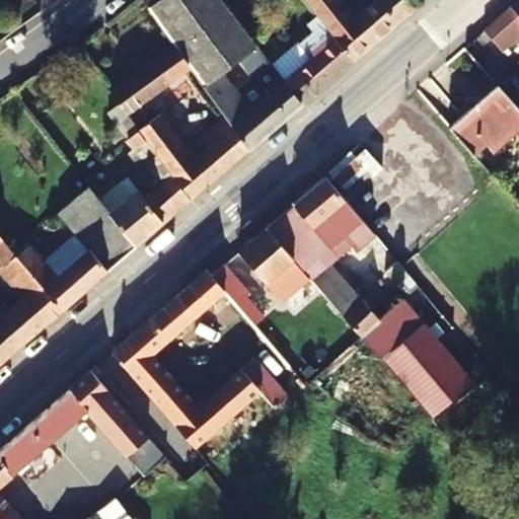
[(204,88),(235,65),(258,47),(222,0),(140,0),(173,46),(189,68),(204,88)]
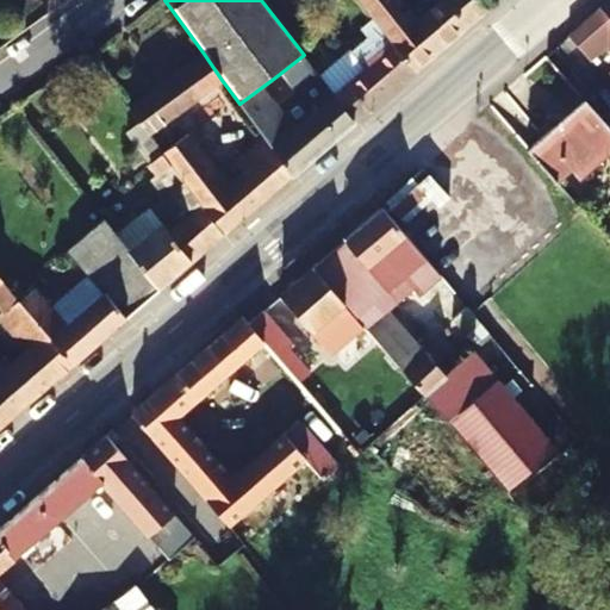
[(400,0),(356,0),(381,30),(415,72),(498,0),(440,0),(417,19),(400,0)]
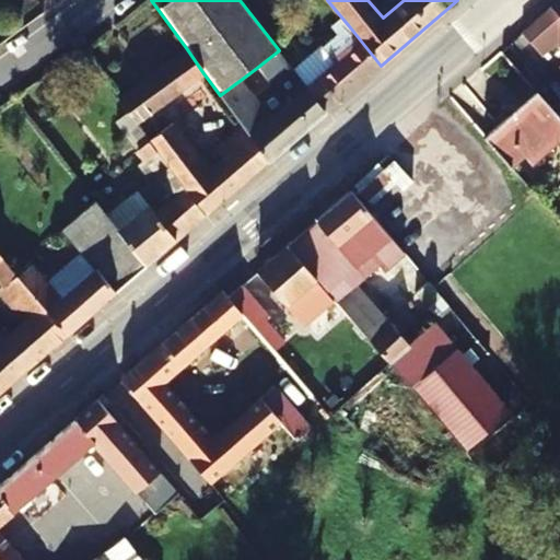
[(559,46),(559,16),(551,8),(522,34),(543,57),(557,43),(559,46)]
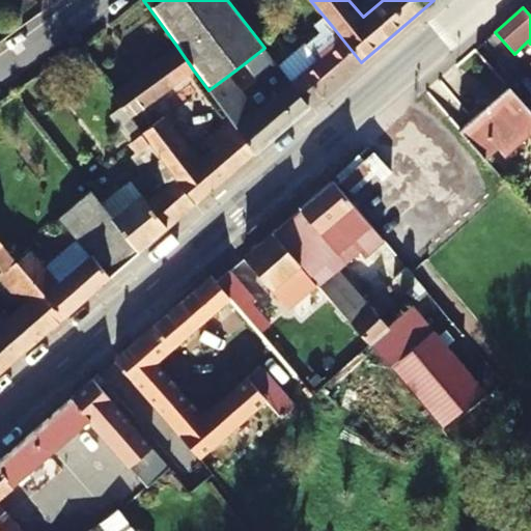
[(307,47),(319,62),(294,85),(310,107),(336,85),(361,62),(332,26),(307,47)]
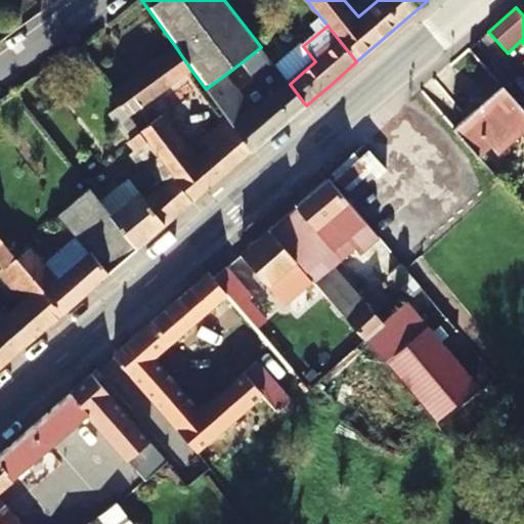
[(121,107),(128,116),(190,69),(175,46),(112,94),(121,107)]
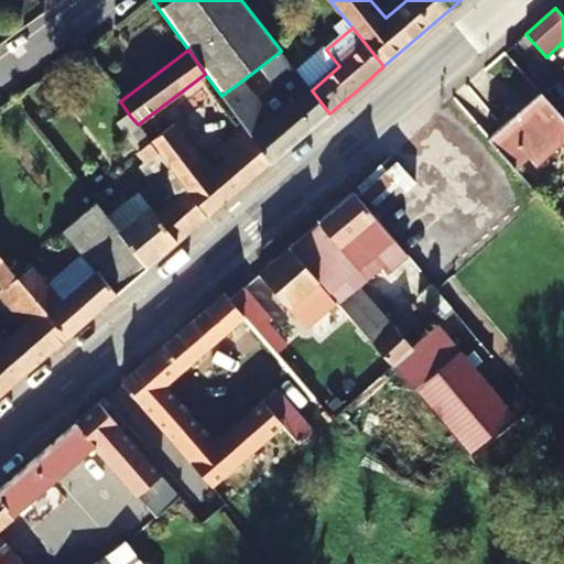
[(253,139),(294,105),(256,71),(221,96),(245,128),(253,139)]
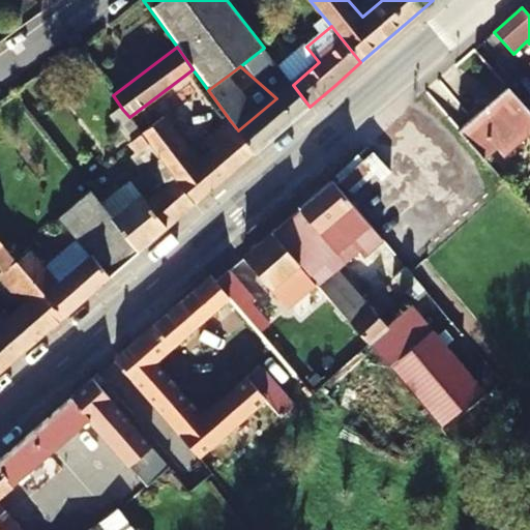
[(293,85),(276,98),(238,130),(254,153),(310,107),(293,85)]
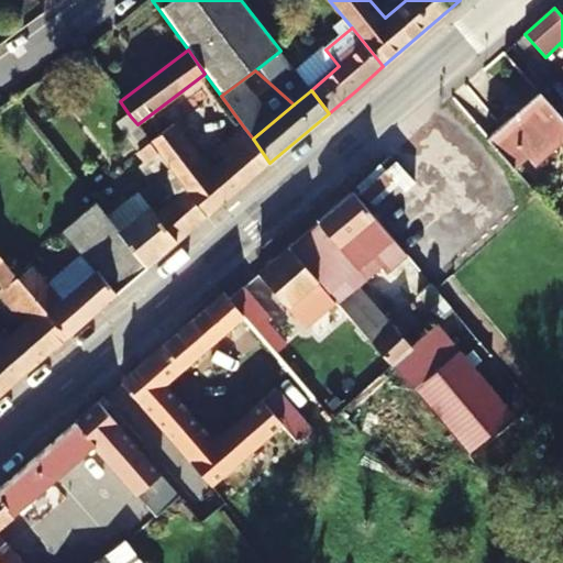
[(528,157),(537,167),(562,143),(562,120),(540,94),(487,140),(514,169),(528,157)]
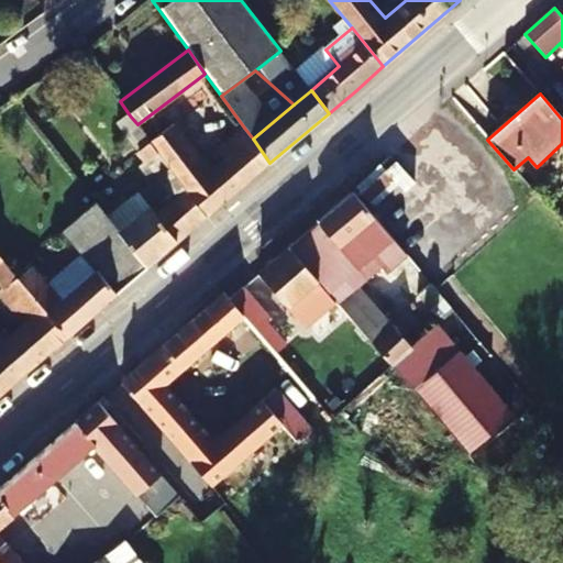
[(130,116),(119,124),(140,152),(151,141),(138,124),(130,116)]
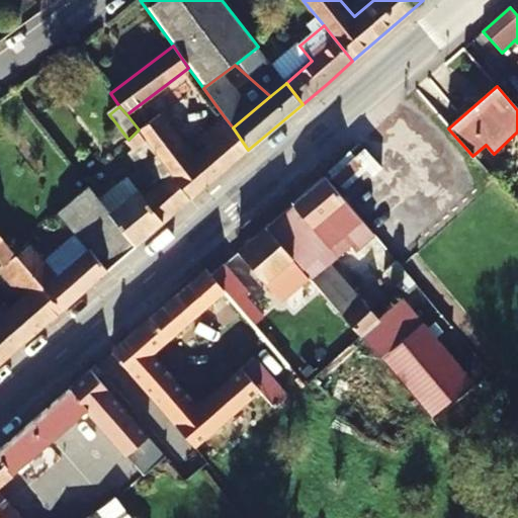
[(139,130),(190,199),(248,150),(233,127),(225,117),(199,139),(206,150),(194,161),(158,114),(139,130)]
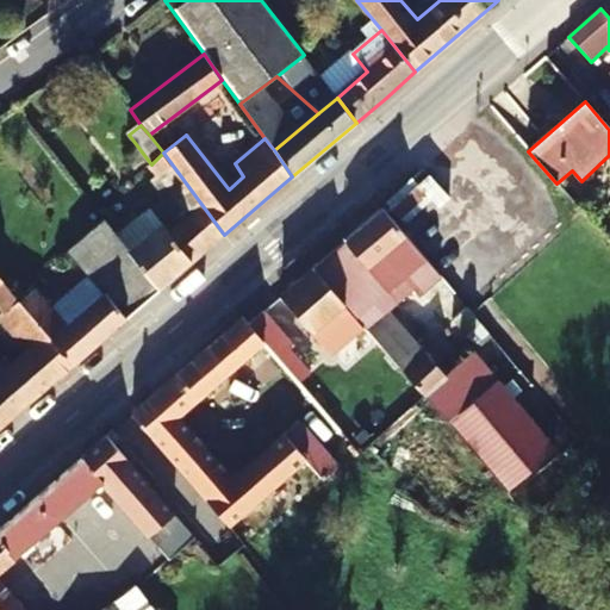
[(224,235),(163,153),(151,165),(161,175),(155,180),(187,224),(170,237),(191,262),(224,235)]
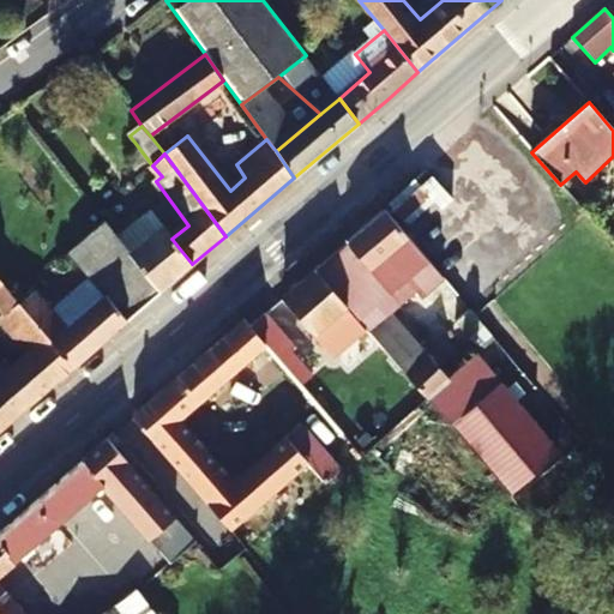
[(150,211),(118,236),(161,293),(192,264),(172,239),(150,211)]
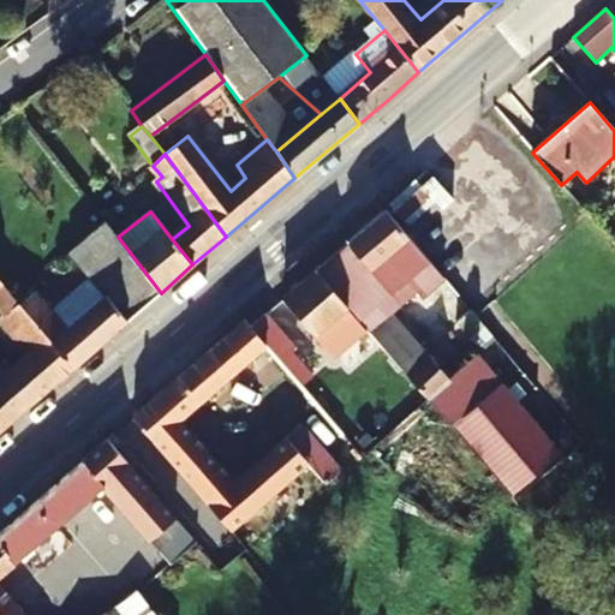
[(369,333),(393,311),(417,292),(423,298),(445,280),(387,212),(371,225),(316,272),(360,323),(369,333)]
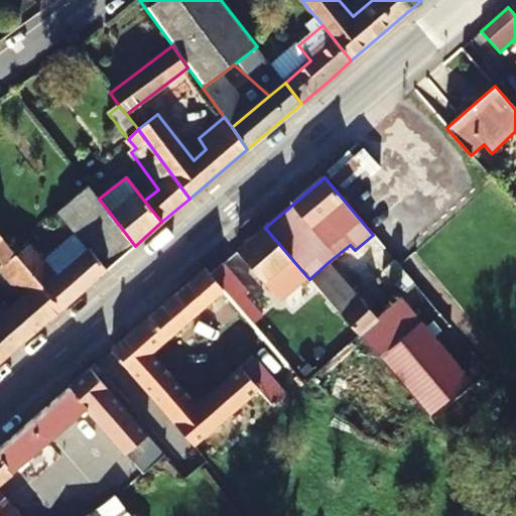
[(31,244),(18,254),(63,308),(135,246),(99,199),(88,185),(57,212),(88,248),(57,273),(31,244)]
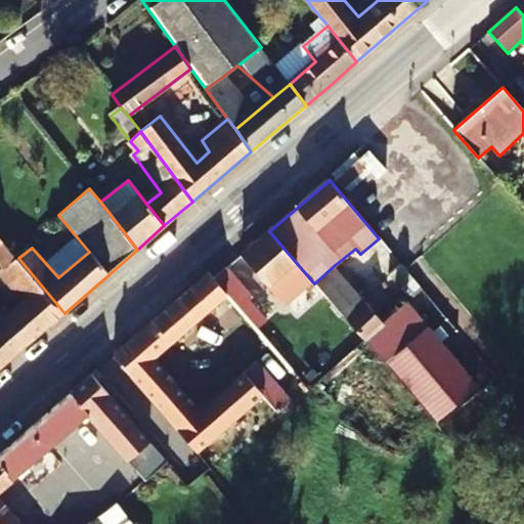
[(269,286),(280,298),(295,286),(307,275),(269,231),(242,256),(267,287),(269,286)]
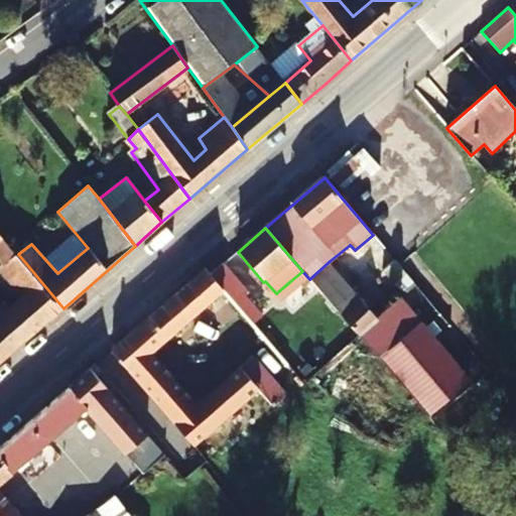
[(18,254),(0,233),(0,363),(63,308),(18,254)]
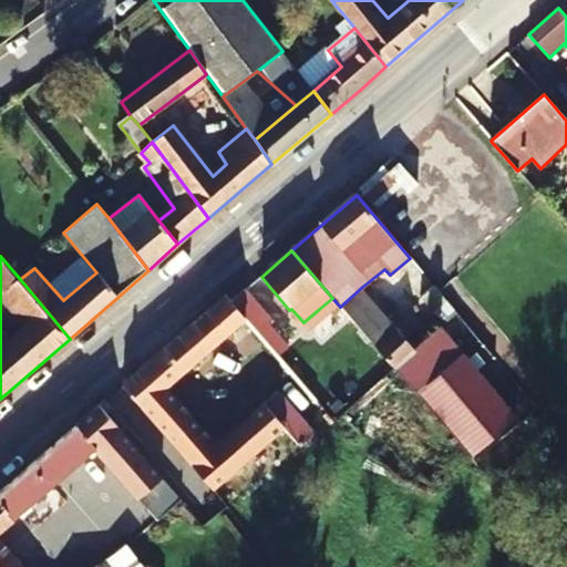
[(360,330),(367,338),(390,318),(362,287),(340,307),(360,330)]
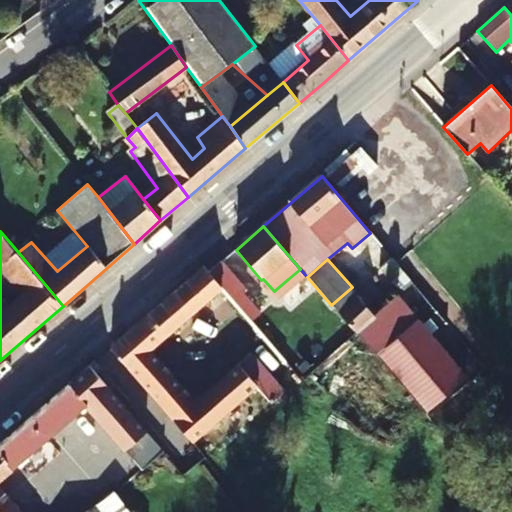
[(222,287),(239,307),(251,298),(220,263),(209,272),(222,287)]
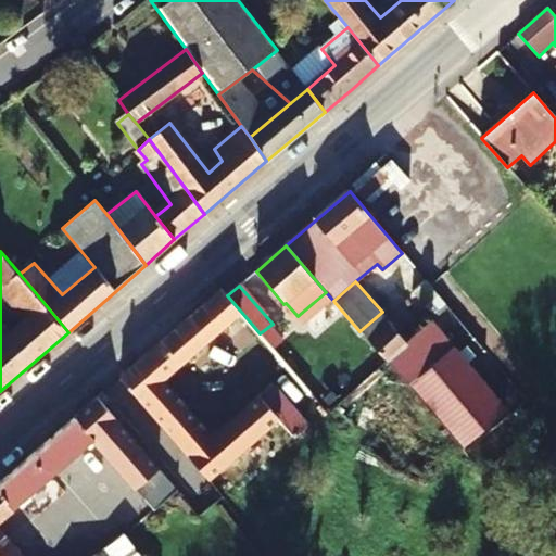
[(119,377),(210,481),(280,420),(261,395),(213,437),(164,380),(241,312),(227,295),(220,289),(119,377)]
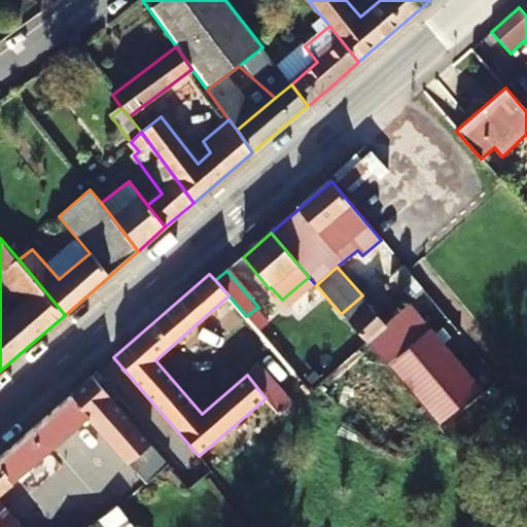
[(316,285),(309,277),(296,287),(323,317),(335,307),(316,285)]
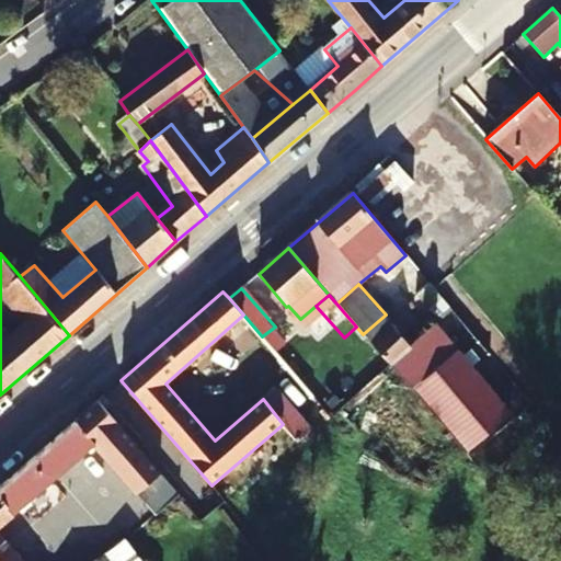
[(411,345),(386,315),(363,334),(465,454),(511,414),(435,324),(411,345)]
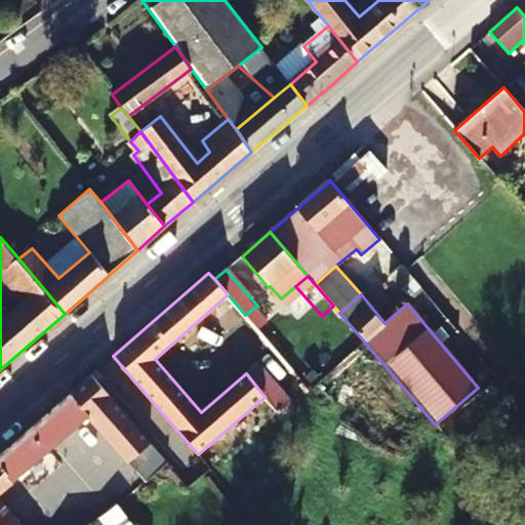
[(0,454),(0,524),(21,524),(0,498),(0,490),(87,414),(150,486),(170,469),(175,474),(198,454),(113,356),(0,454)]
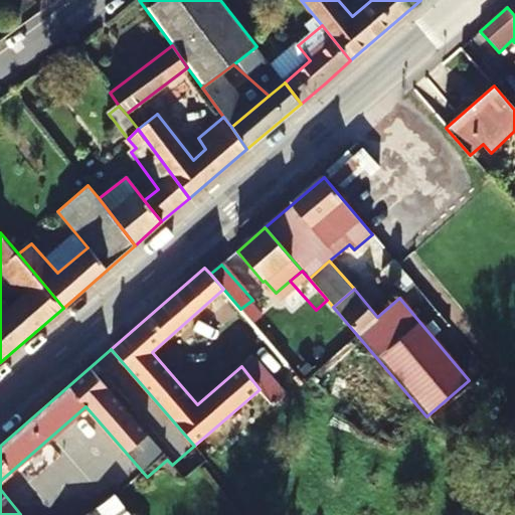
[(128,514),(114,496),(89,514),(128,514)]
